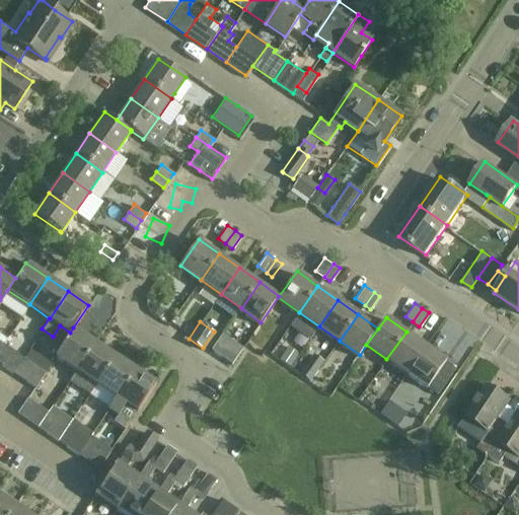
[(76,369),(94,343),(73,327),(70,333),(55,355),(76,369)]
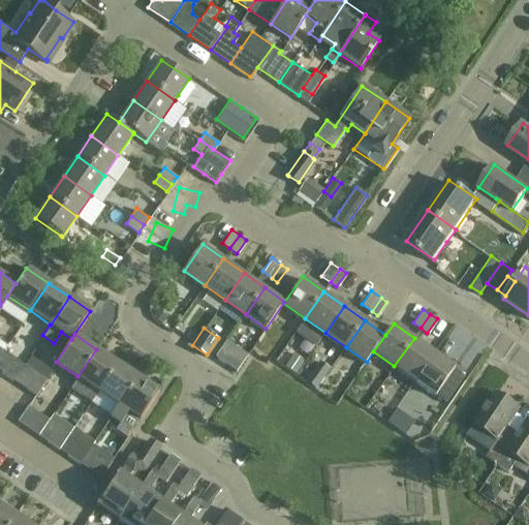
[(463,337),(454,351),(462,357),(471,343),(463,337)]
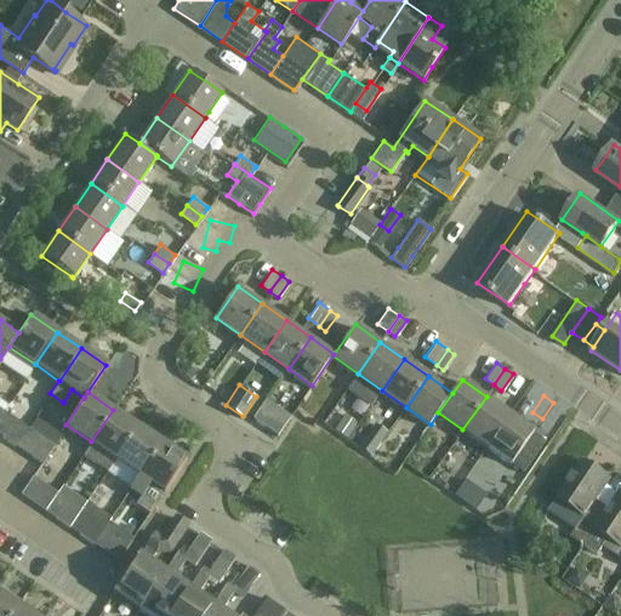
[(486,446),(511,414),(486,397),(462,429),(486,446)]
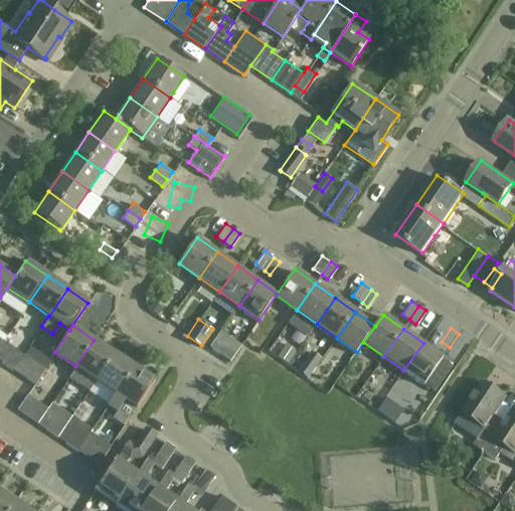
[(221,331),(210,347),(229,360),(240,344),(221,331)]
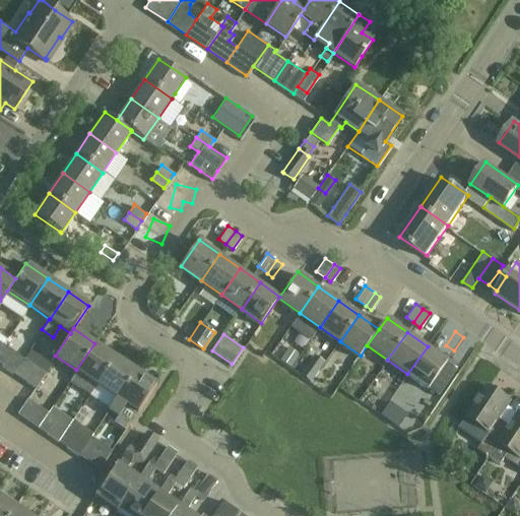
[(0,347),(0,363),(13,372),(23,357),(3,343),(0,347)]
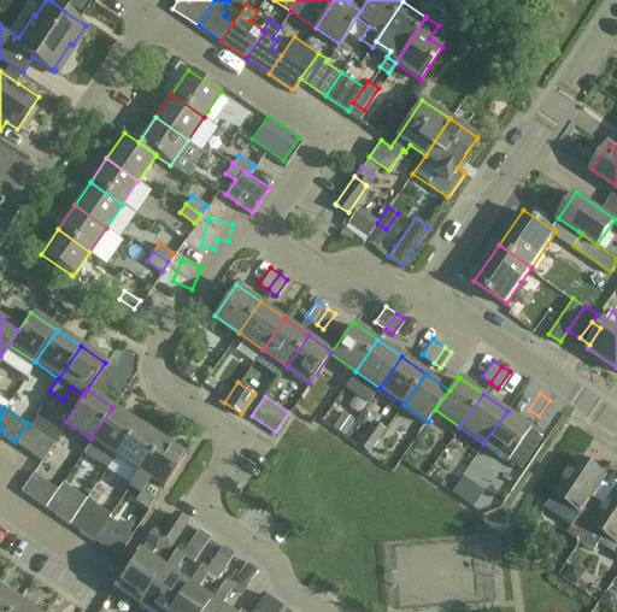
[(115,455),(136,423),(112,407),(90,439),(82,451),(106,466),(115,455)]
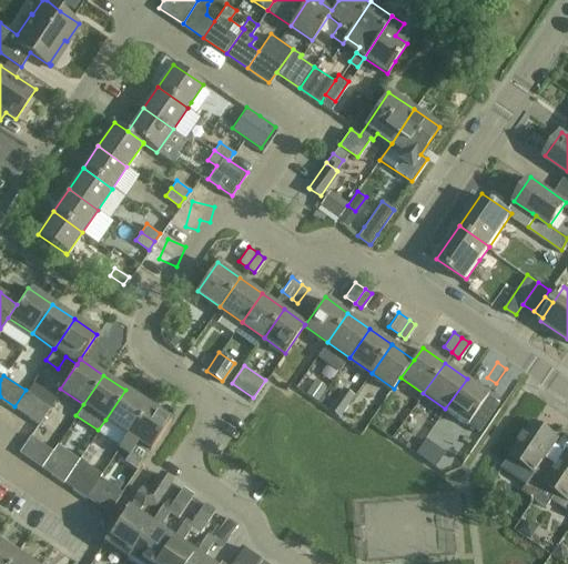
[(489,394),(467,379),(445,409),(467,424),(489,394)]
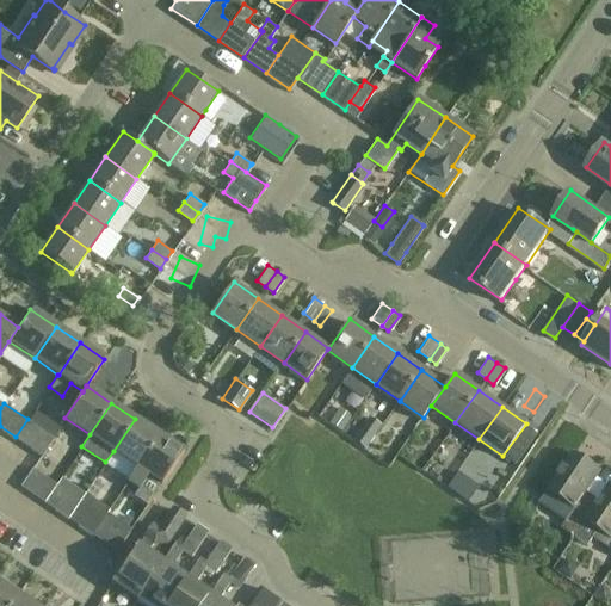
[(16,437),(41,453),(42,455),(54,437),(28,419),(16,437)]
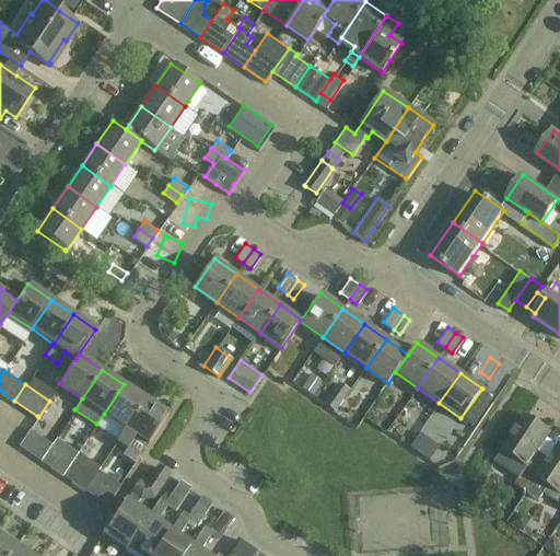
[(104,414),(125,428),(146,398),(124,384),(104,414)]
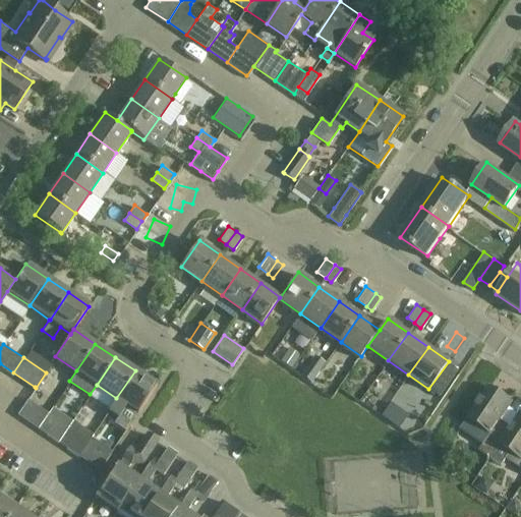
[(449,361),(428,389),(438,396),(458,367),(449,361)]
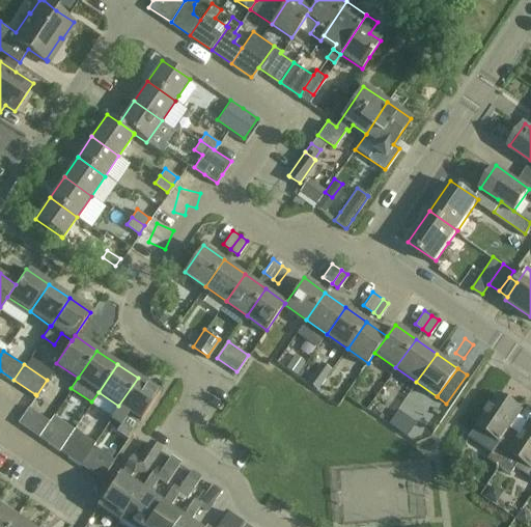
[(118,424),(120,422),(128,412),(139,419),(158,392),(138,378),(118,406),(110,418),(118,424)]
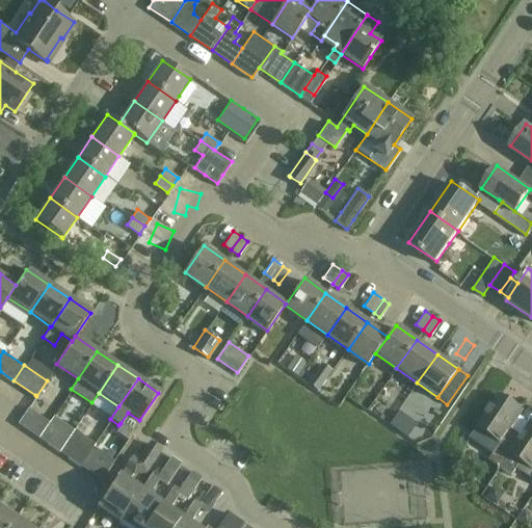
[(507,454),(509,452),(522,434),(510,427),(523,410),(499,394),(478,425),(501,441),(489,457),(501,465),(507,454)]
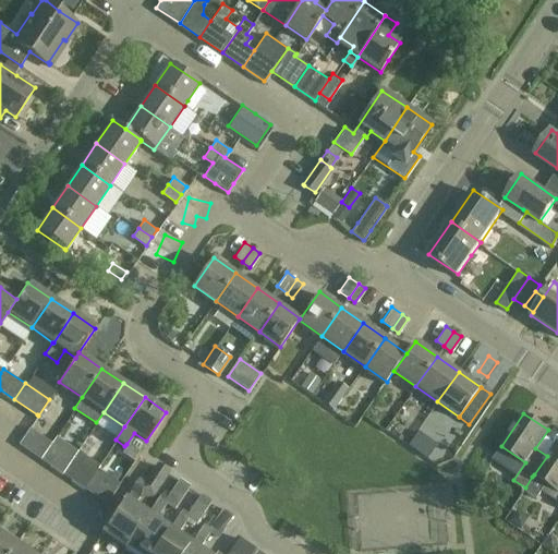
[(27,449),(28,447),(38,433),(29,426),(19,443),(27,449)]
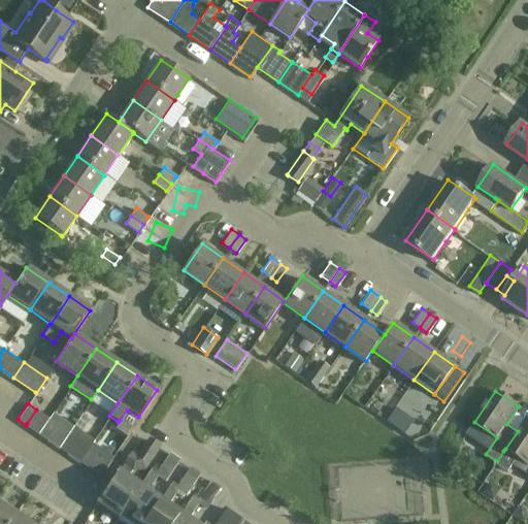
[(52,413),(39,432),(38,433),(59,447),(69,431),(72,426),(52,413)]
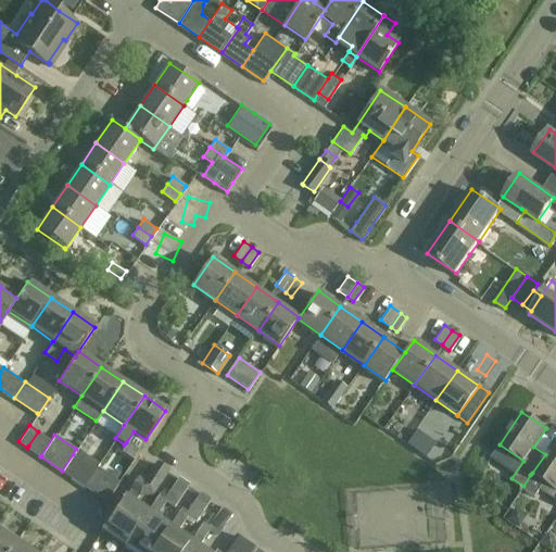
[(540,486),(552,494),(555,497),(555,439),(545,454),(532,473),(544,480),(540,486)]
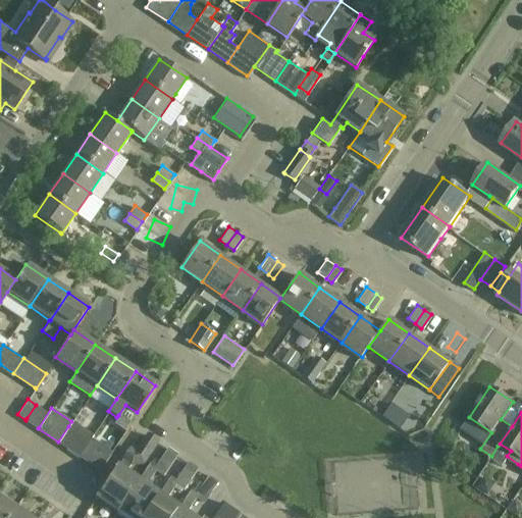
[(90,441),(68,426),(58,442),(80,456),(90,441)]
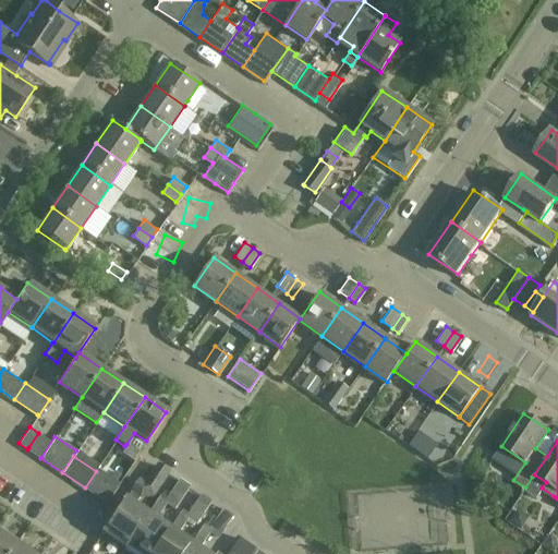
[(140,479),(104,531),(121,543),(123,545),(147,512),(134,502),(137,497),(153,495),(155,490),(168,470),(157,462),(154,467),(144,482),(140,479)]
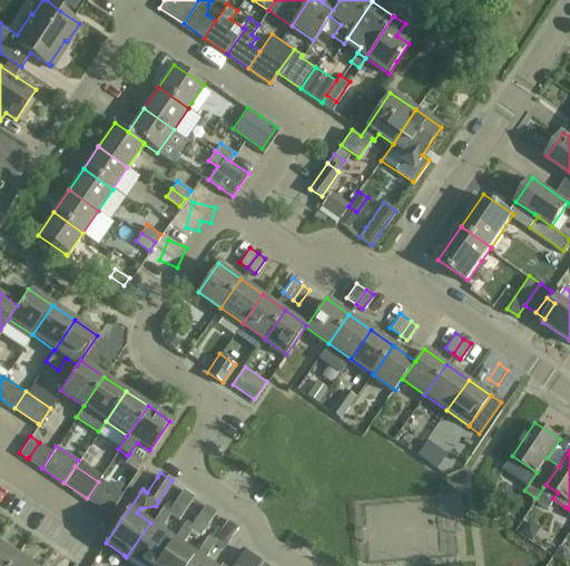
[(85,499),(107,515),(121,493),(100,478),(98,481),(87,498),(85,499)]
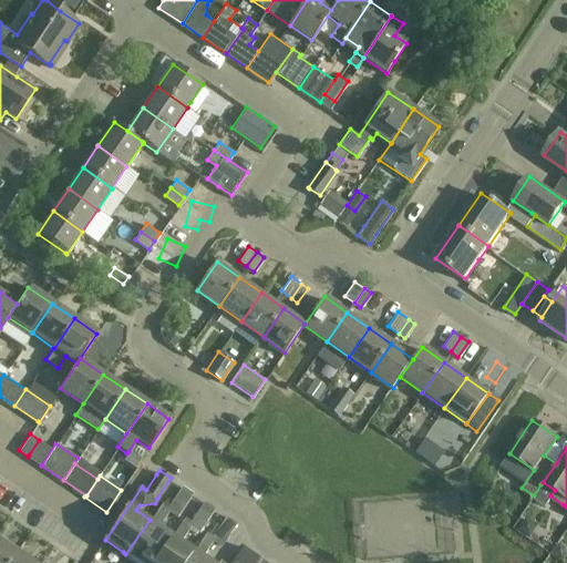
[(179,512),(193,493),(182,487),(168,505),(163,501),(150,520),(125,554),(137,562),(152,562),(172,535),(158,525),(172,507),(179,512)]
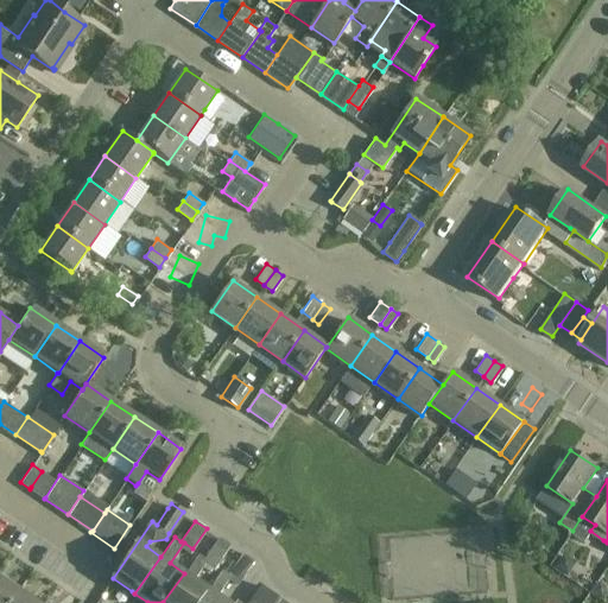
[(215,565),(229,544),(219,537),(204,557),(198,553),(184,573),(163,602),(198,602),(208,589),(194,579),(207,559),(215,565)]
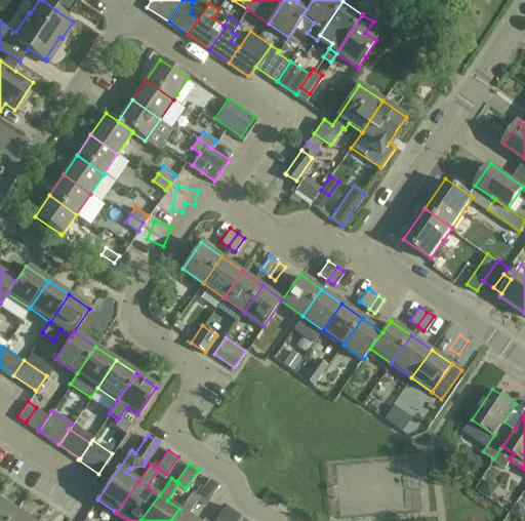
[(179,509),(171,520),(197,520),(188,514),(195,504),(202,509),(218,484),(209,477),(196,495),(191,492),(179,509)]
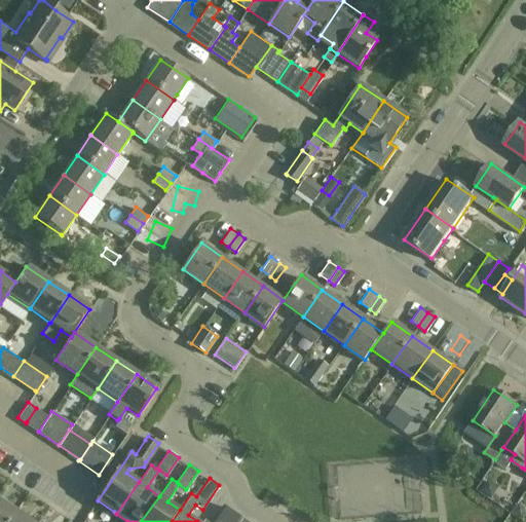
[(488,479),(481,488),(492,496),(497,490),(496,484),(488,479)]
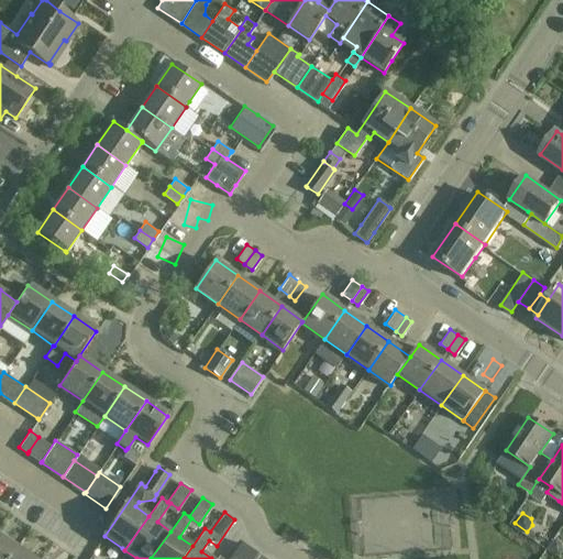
[(0,558),(7,558),(15,547),(0,536),(0,558)]
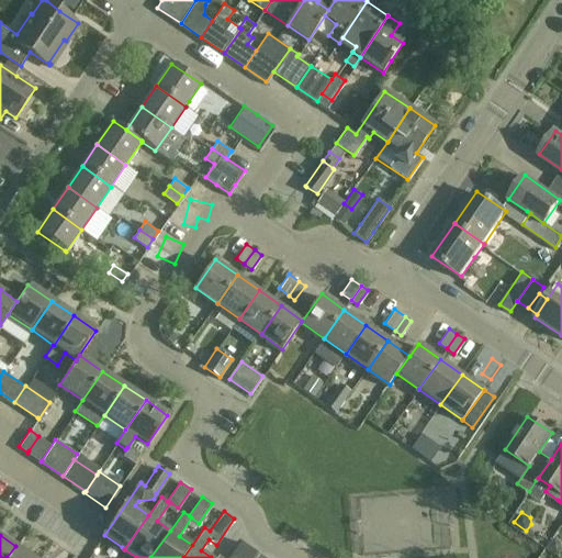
[(33,557),(15,546),(7,557),(33,557)]
